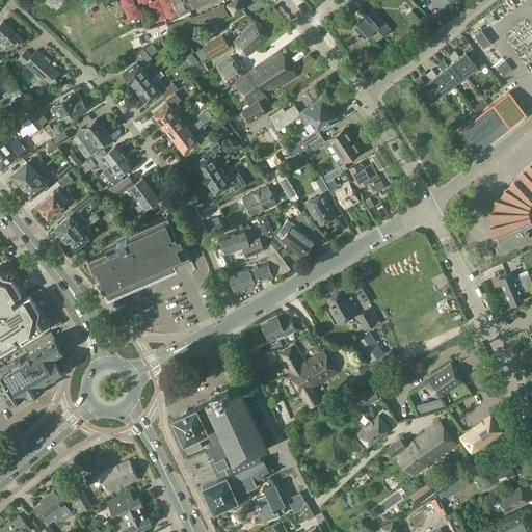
[(171,0),(178,17),(214,0),(171,0)]
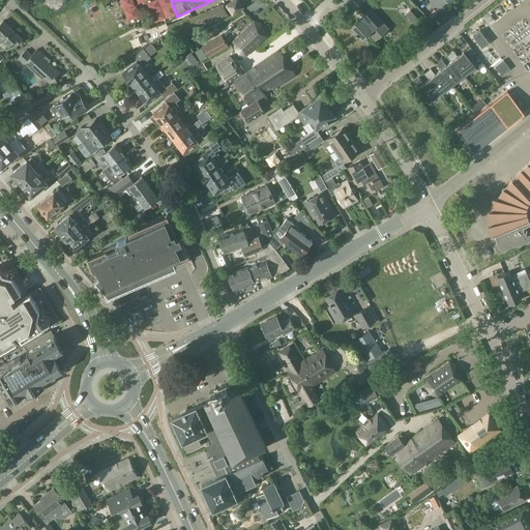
[(365,0),(344,0),(354,10),(365,0)]
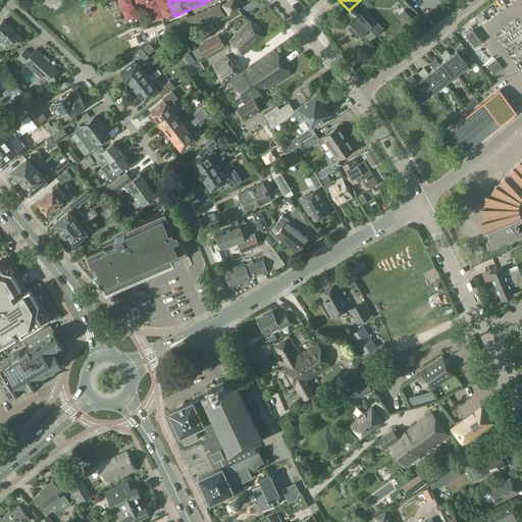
[(164,27),(169,37),(197,24),(198,27),(222,15),(217,4),(164,27)]
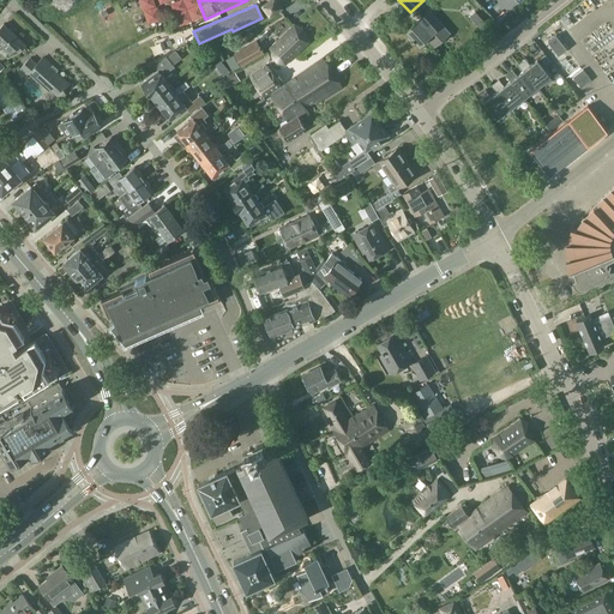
[(431,11),(408,30),(414,38),(415,41),(416,40),(420,46),(428,38),(435,47),(451,34),(431,11)]
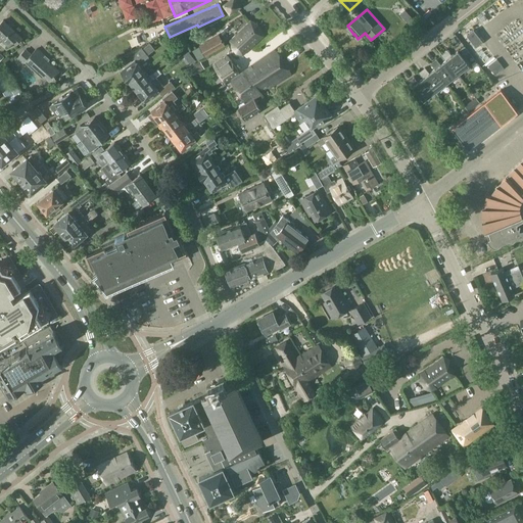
[(22,38),(18,35),(4,20),(0,24),(0,38),(8,46),(13,41),(16,44),(22,38)]
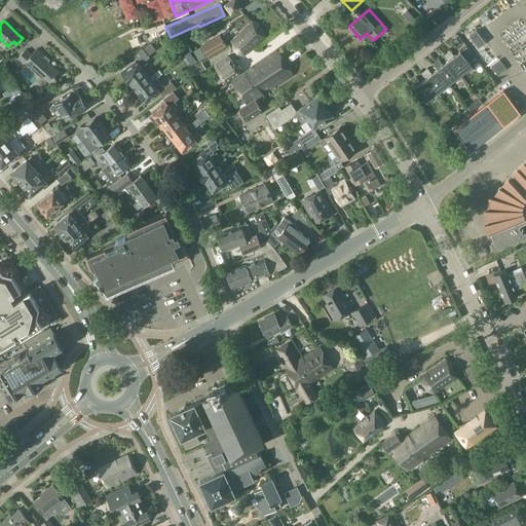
[(238,52),(245,54),(264,36),(263,29),(258,24),(251,22),(231,40),(233,47),(238,52)]
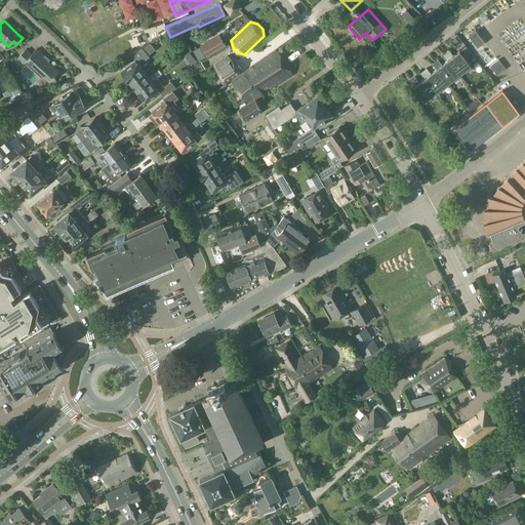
[(485,42),(475,30),(469,35),(478,47),(485,42)]
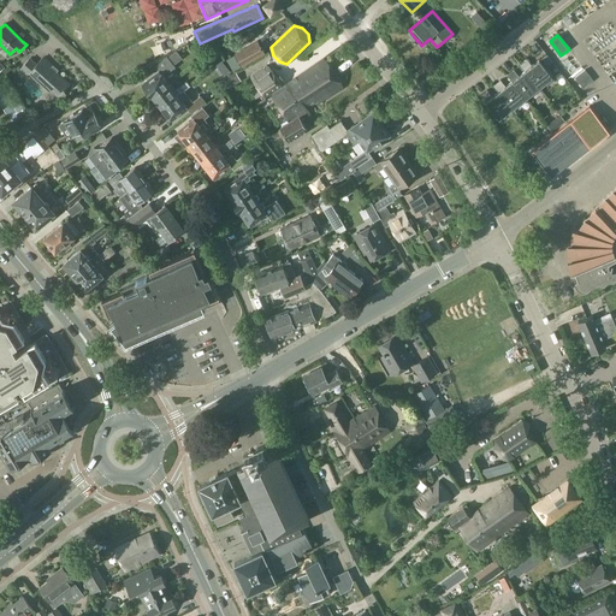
[(258,40),(235,54),(242,67),(266,54),(258,40)]
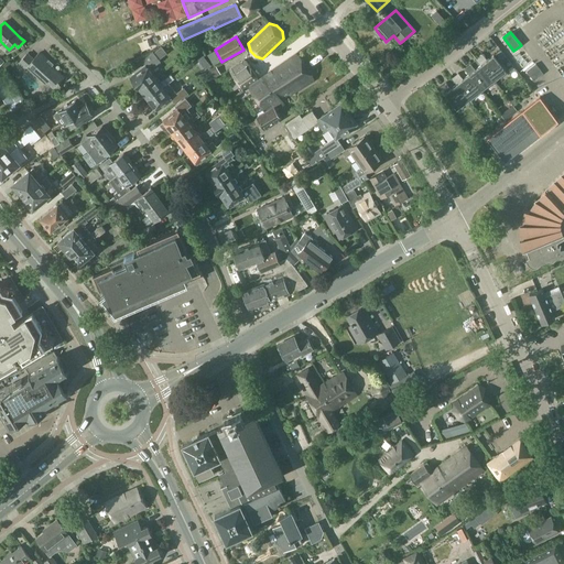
[(131,78),(134,83),(134,85),(137,88),(138,88),(139,89),(155,76),(148,66),(152,62),(154,65),(161,61),(153,51),(140,58),(147,66),(131,78)]
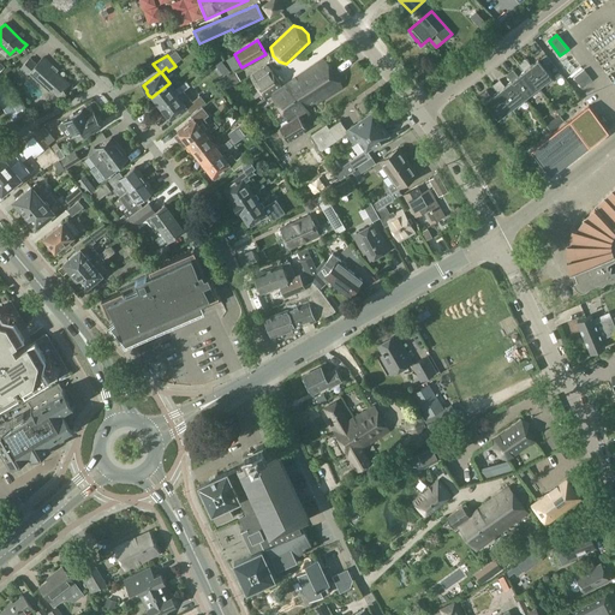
[(29,72),(49,90),(51,88),(59,95),(69,84),(55,72),(57,70),(43,57),(37,64),(30,58),(21,69),(27,75),(29,72)]
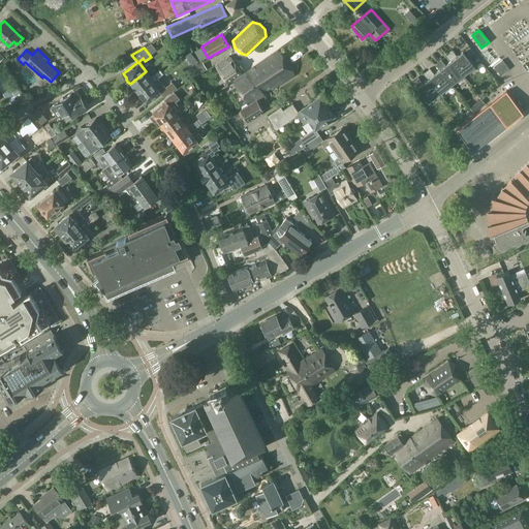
[(452,61),(463,75),(474,66),(470,61),(463,52),(457,57),(453,51),(446,56),(450,61),(452,61)]
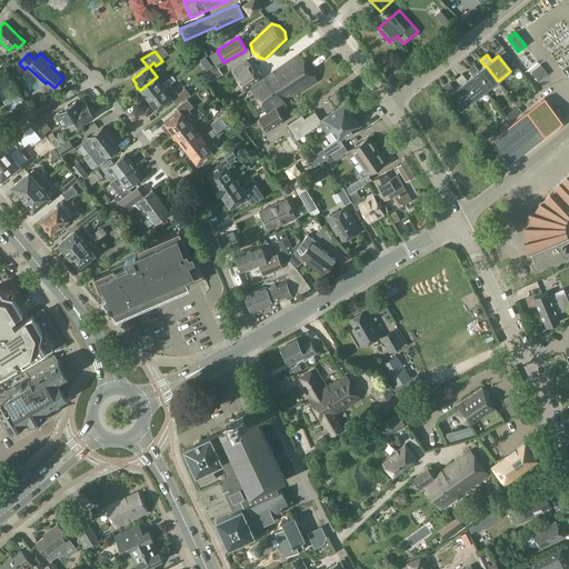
[(316,80),(316,79),(300,56),(299,56),(250,87),(267,112),(316,80)]
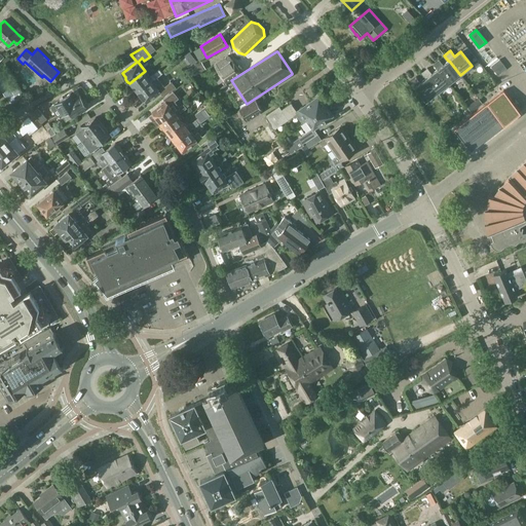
[(240,72),(229,55),(214,66),(226,82),(240,72)]
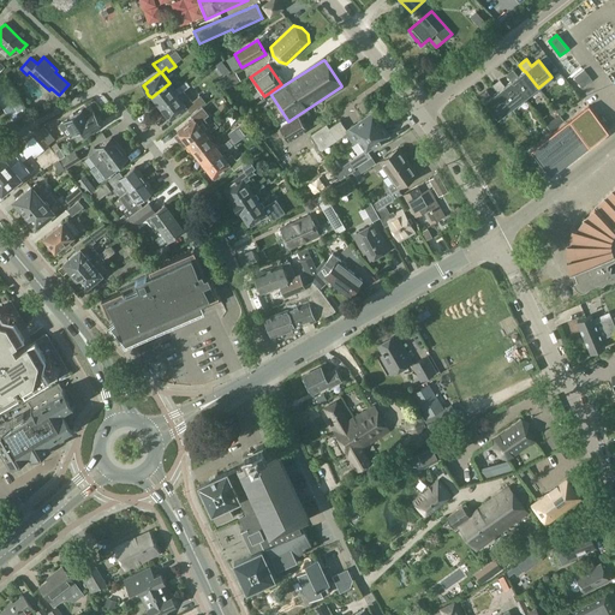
[(512,81),(525,99),(538,88),(525,71),(524,71),(518,76),(513,70),(506,75),(511,82),(512,81)]
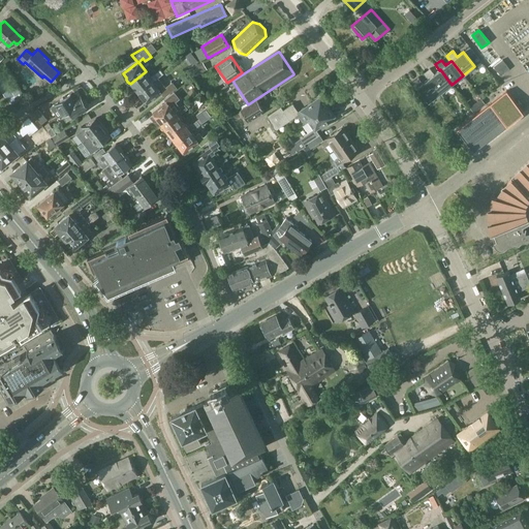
[(505,64),(502,60),(494,66),(497,71),(505,64)]
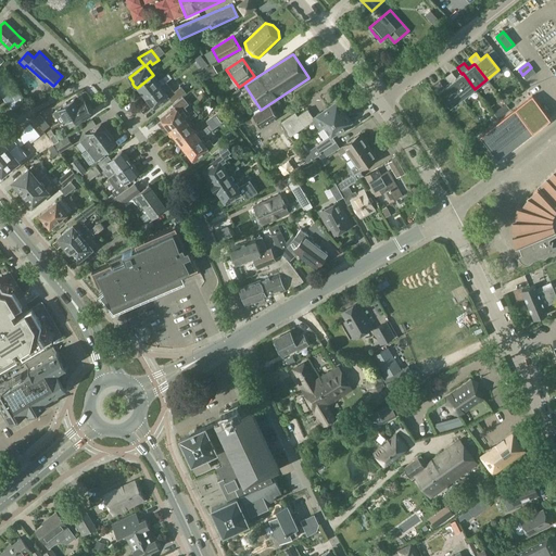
[(199,73),(204,81),(218,73),(213,64),(199,73)]
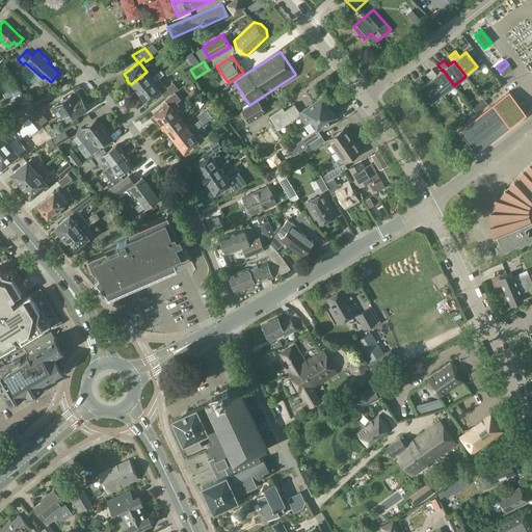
[(508,64),(500,72),(504,76),(512,70),(508,64)]
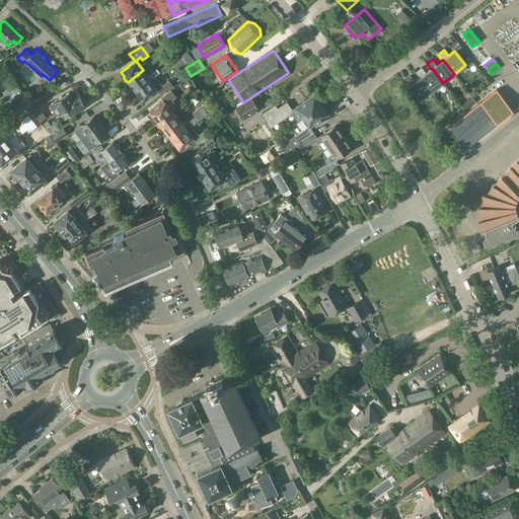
[(432,91),(443,83),(432,68),(431,69),(426,73),(422,67),(416,72),(420,77),(421,77),(432,91)]
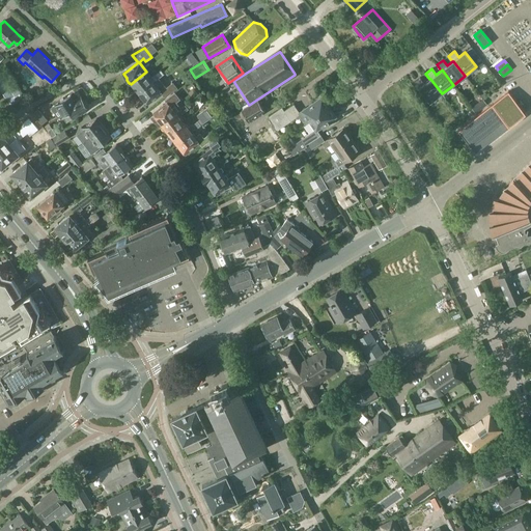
[(146,72),(131,84),(135,88),(137,89),(139,92),(154,82),(165,74),(162,70),(156,75),(156,74),(150,78),(146,72)]
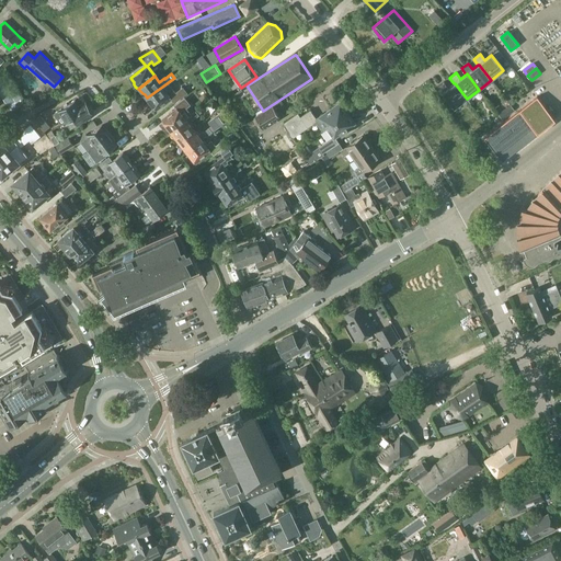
[(455,83),(454,83),(448,88),(444,82),(437,87),(454,109),(467,99),(455,83)]
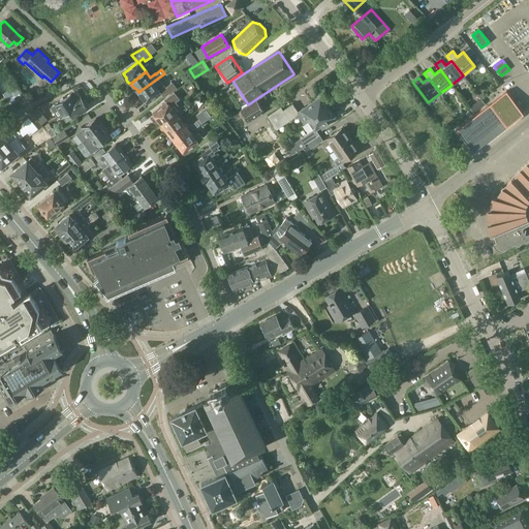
[(138,92),(139,93),(139,95),(142,98),(144,98),(147,102),(160,92),(161,92),(160,91),(153,82),(138,92)]
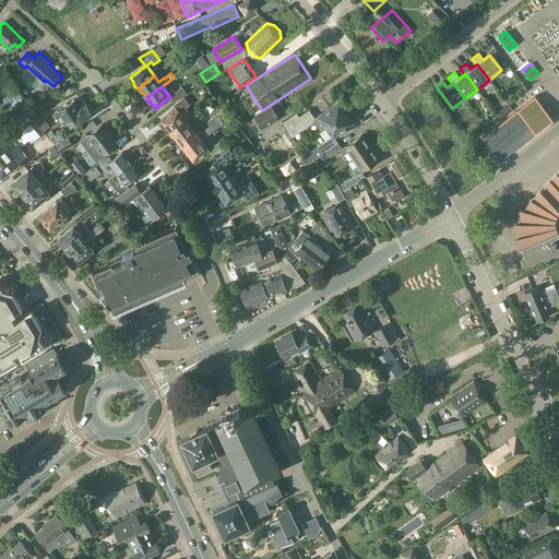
[(175,92),(169,96),(170,97),(169,97),(174,103),(175,103),(176,102),(187,92),(182,86),(175,92)]
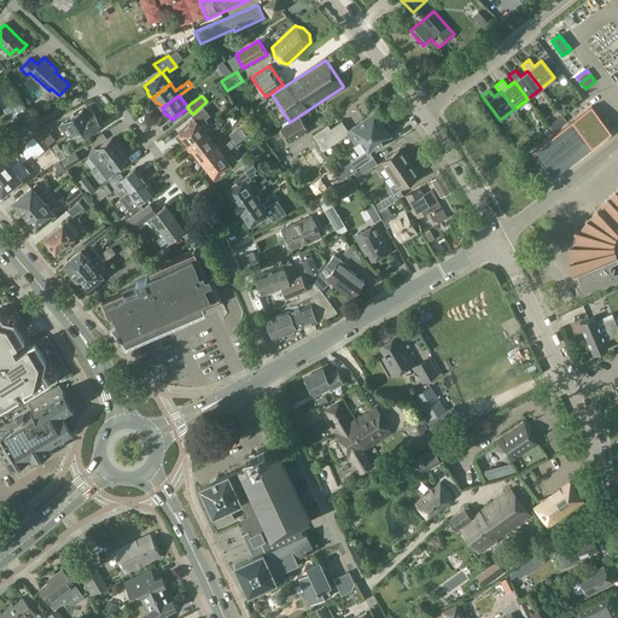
[(592,106),(534,152),(553,178),(612,132),(592,106)]
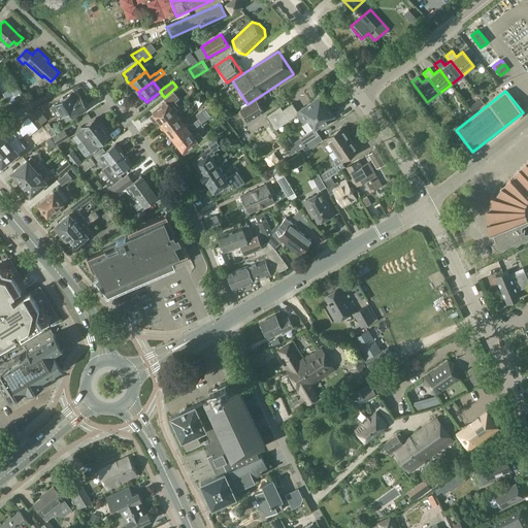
[(175,112),(179,109),(180,108),(175,101),(179,99),(174,92),(164,100),(167,102),(153,113),(157,118),(157,120),(159,122),(160,122),(161,123),(175,112)]
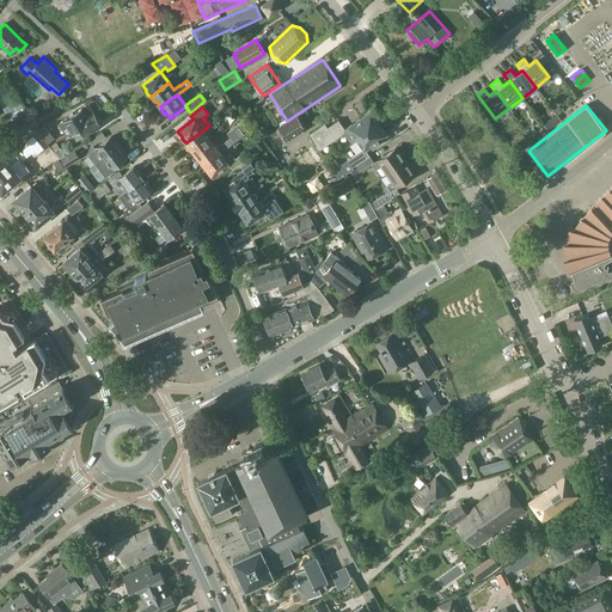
[(72,133),(84,126),(81,122),(87,118),(86,117),(87,116),(83,109),(59,123),(67,136),(72,133)]
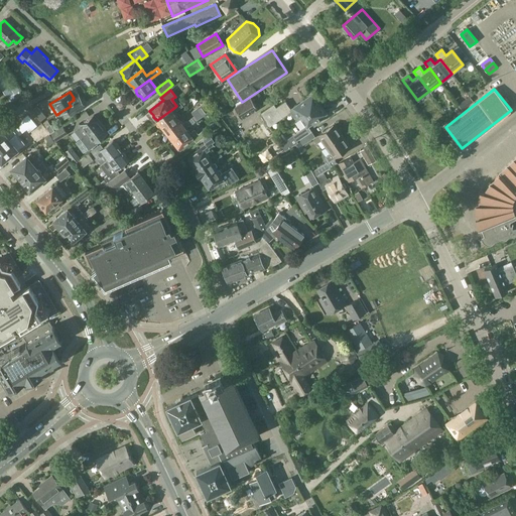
[(69,103),(71,106),(60,112),(65,118),(86,105),(79,95),(74,98),(73,99),(74,100),(69,103)]
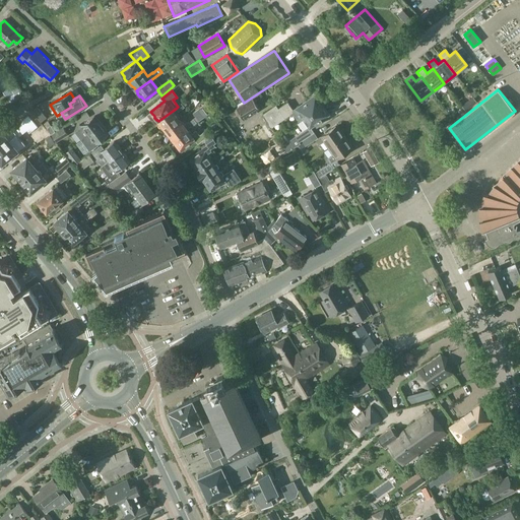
[(297,107),(291,110),(287,103),(278,109),(275,106),(263,114),(272,127),(290,115),(291,117),(295,115),(300,122),(303,120),(304,119),(304,118),(323,104),(317,95),(298,110),(297,107)]
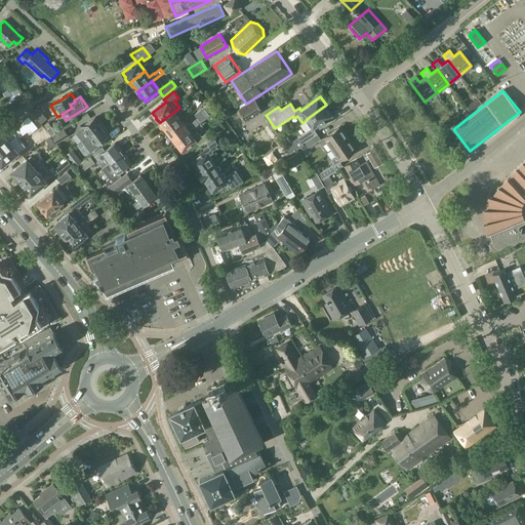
[(246,121),(263,111),(254,99),(239,110),(246,121)]
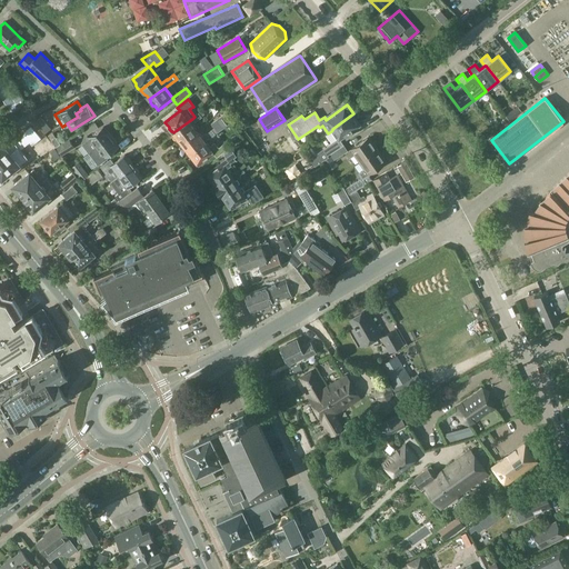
[(211,123),(218,132),(231,121),(225,112),(211,123)]
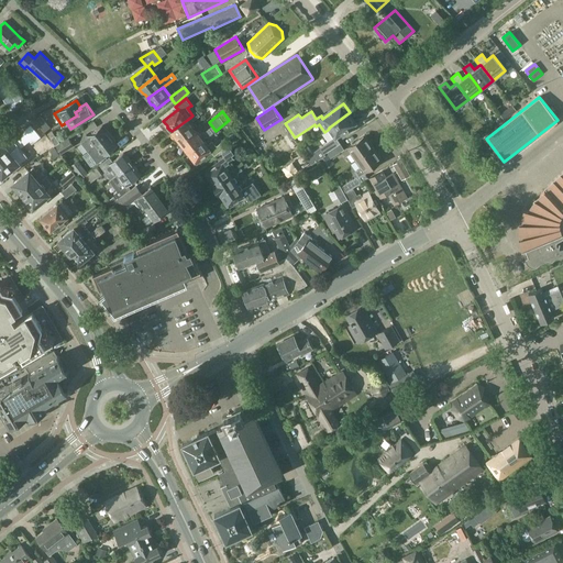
[(338,139),(344,134),(345,135),(352,130),(352,129),(359,124),(350,112),(329,128),(329,129),(328,130),(333,138),(313,152),(319,159),(324,156),(323,154),(340,143),(338,139)]
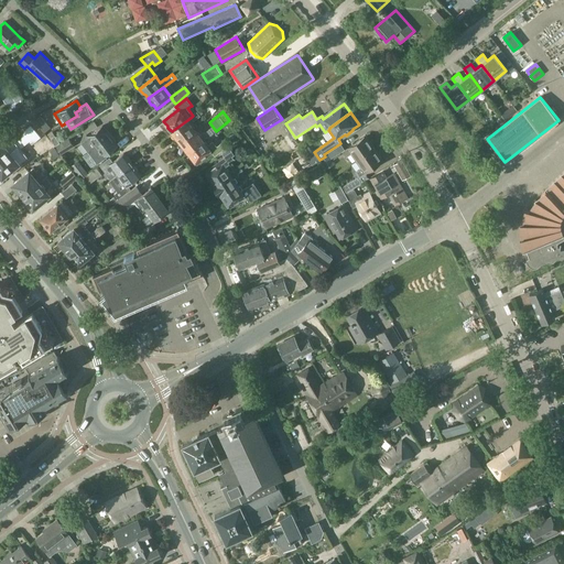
[(40,116),(34,121),(45,132),(50,128),(40,116)]
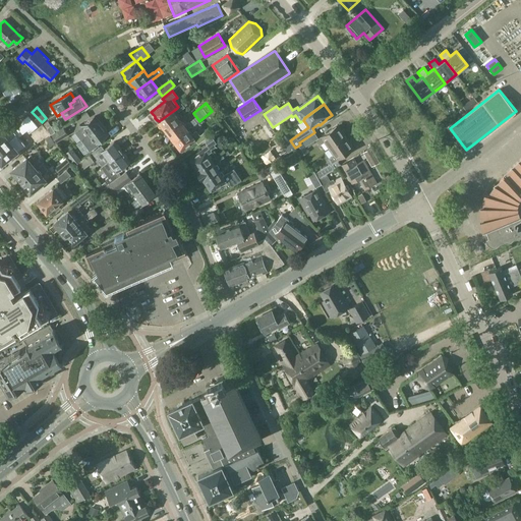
[(159,121),(162,125),(162,127),(164,130),(166,130),(166,131),(180,120),(173,111),(159,121)]
